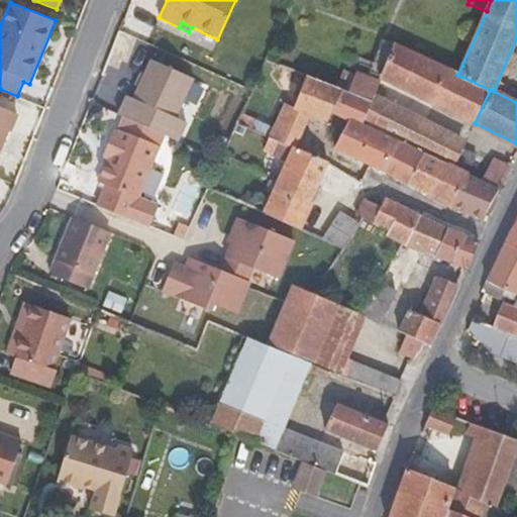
[(381,78),(475,123),(490,90),(457,75),(396,45),(381,78)]
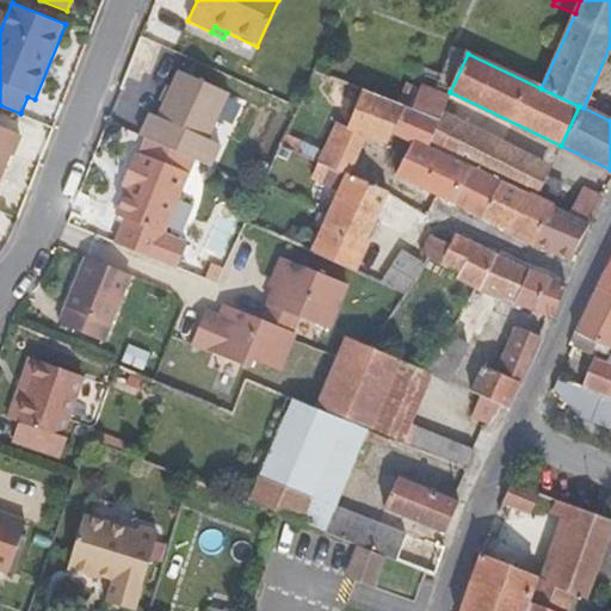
[(149,137),(195,158),(213,165),(222,142),(210,137),(229,94),(178,72),(158,116),(149,112),(139,134),(149,137)]
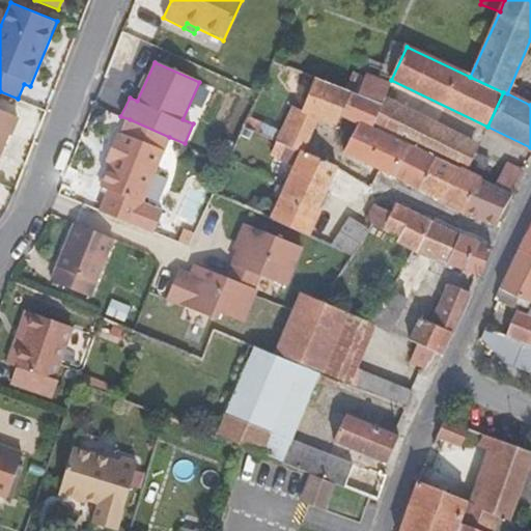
[(353,72),(345,89),(358,94),(365,77),(353,72)]
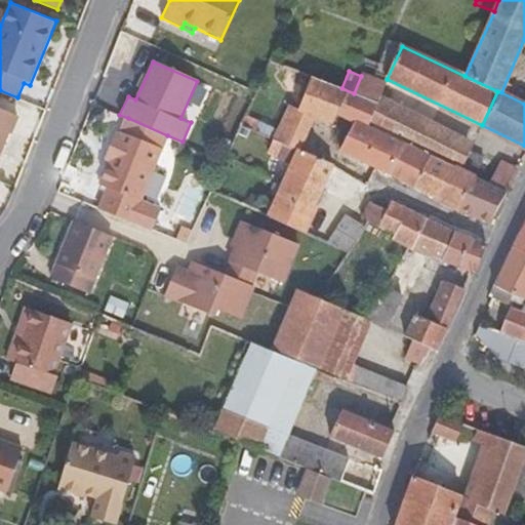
[(386,86),(361,76),(354,93),(378,103),(373,117),(410,136),(406,143),(455,166),(461,169),(471,150),(473,144),(382,96),(386,86)]
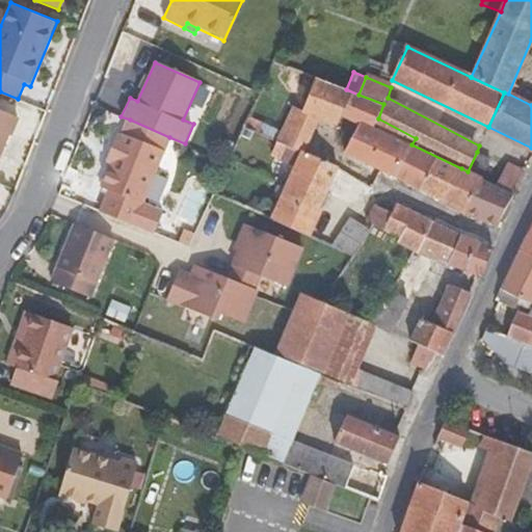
[(345,153),(380,169),(394,176),(411,144),(416,138),(378,118),(383,104),(358,95),(346,89),(315,78),(303,109),(302,113),(320,120),(337,126),(342,116),(358,125),(345,153)]
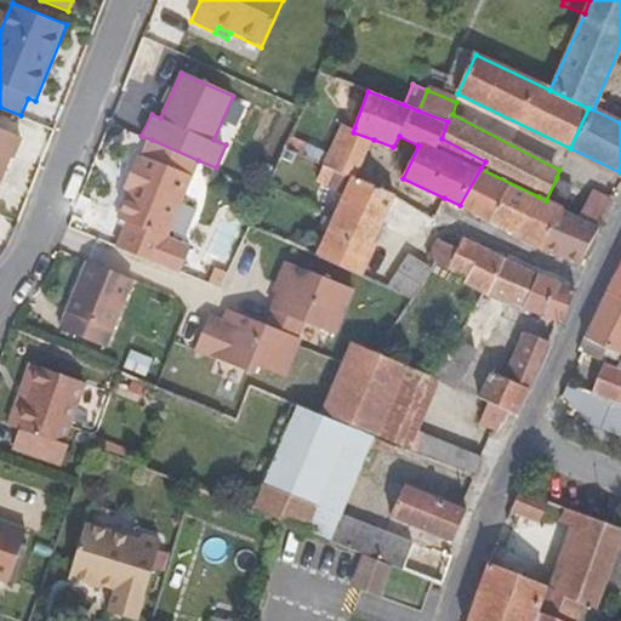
[(357,180),(374,140),(353,132),(354,127),(342,124),(328,153),(323,164),(334,169),(352,177),(357,180)]
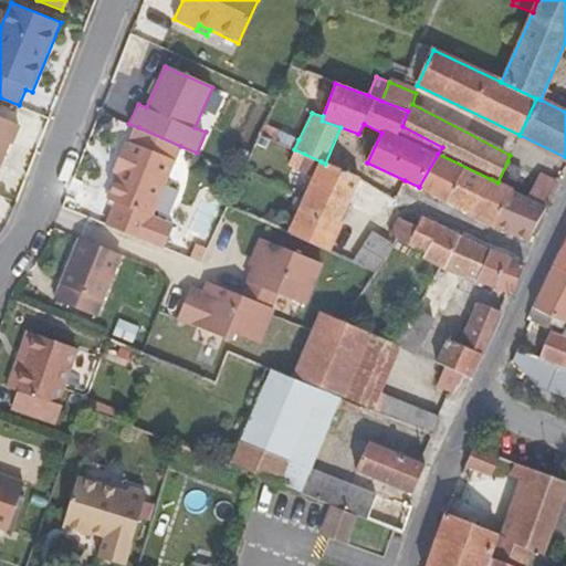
[(0,117),(0,170),(9,146),(13,146),(21,126),(0,117)]
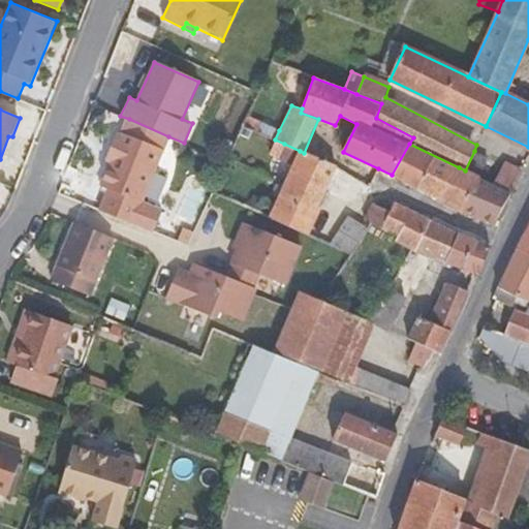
[(279,130),(248,116),(244,125),(275,139),(279,130)]
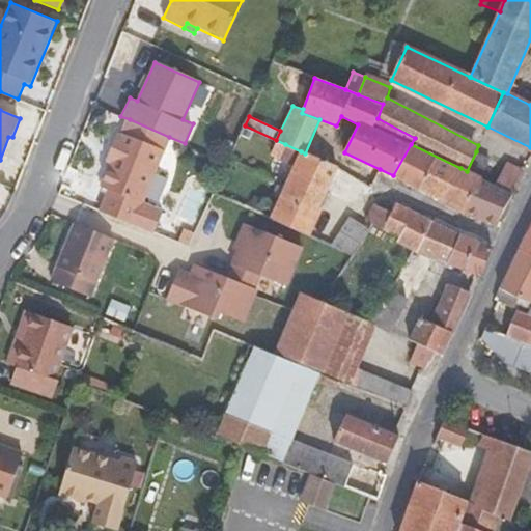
[(108,190),(100,211),(134,224),(169,137),(130,119),(122,136),(117,134),(106,163),(110,165),(102,186),(108,190)]
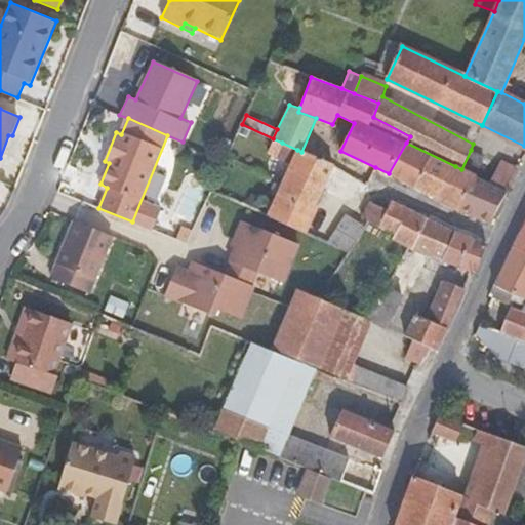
[(301,152),(297,150),(282,143),(275,158),(290,166),(268,216),(304,232),(333,166),(301,152)]
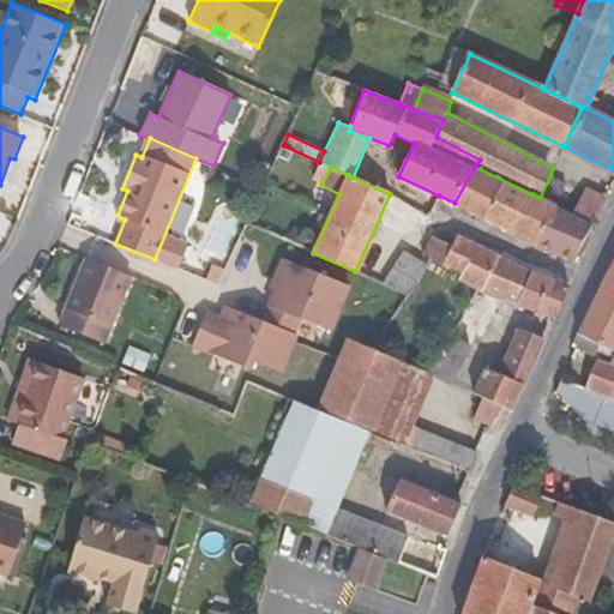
[(533,194),(475,167),(455,203),(485,217),(483,220),(486,221),(510,233),(533,194)]
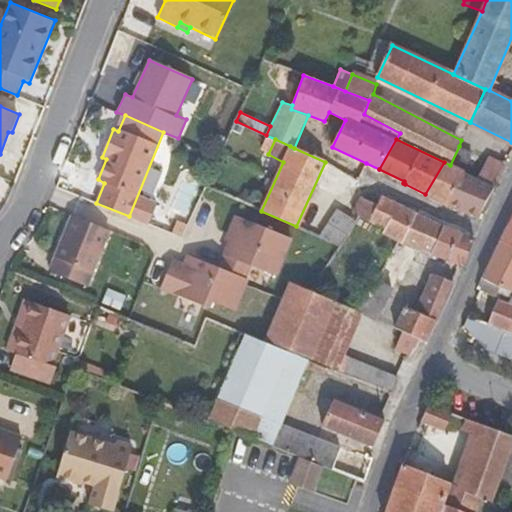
[(473,154),(459,146),(450,165),(464,172),(478,178),(483,167),(470,160),(473,154)]
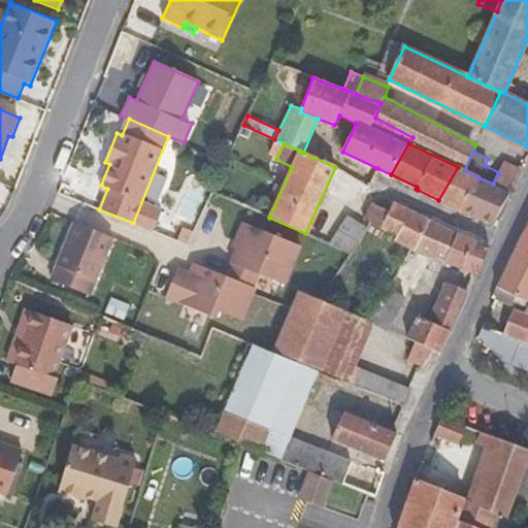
[(503,163),(498,172),(493,184),(509,192),(521,172),(503,163)]
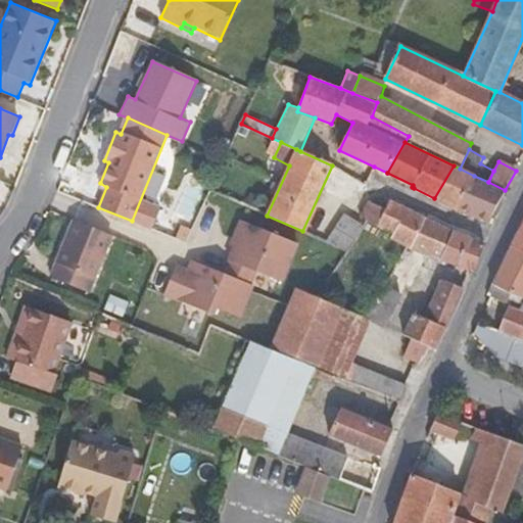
[(444,203),(459,209),(474,176),(460,169),(454,165),(434,198),(444,203)]
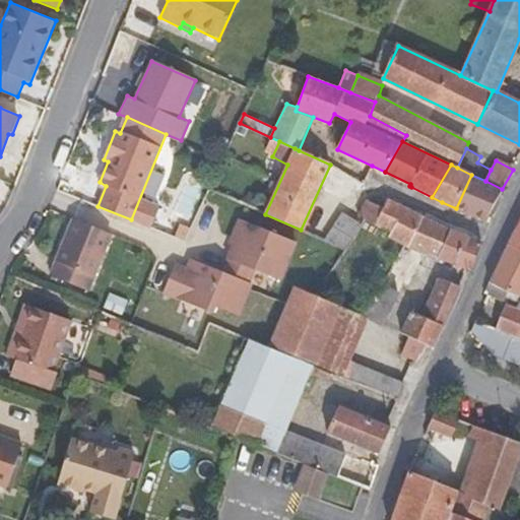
[(468,214),(483,221),(502,189),(485,181),(471,175),(456,208),(468,214)]
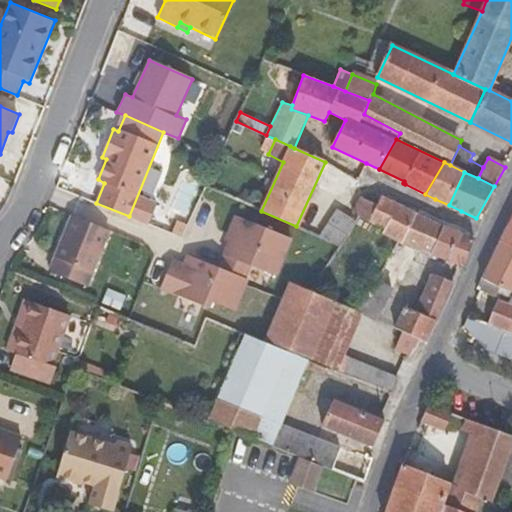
[(382,194),(376,205),(368,222),(383,232),(399,203),(382,194)]
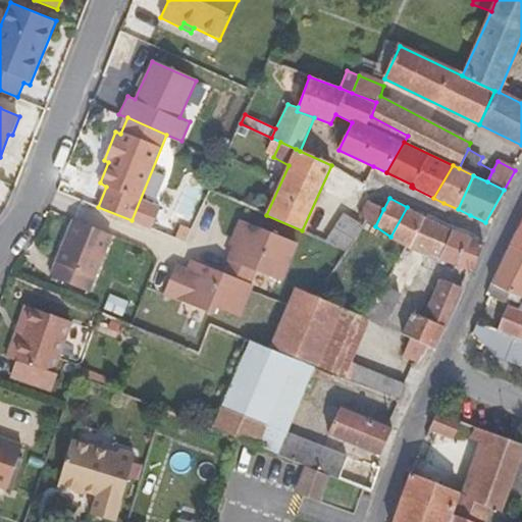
[(359,216),(368,222),(375,226),(383,209),(367,201),(359,216)]
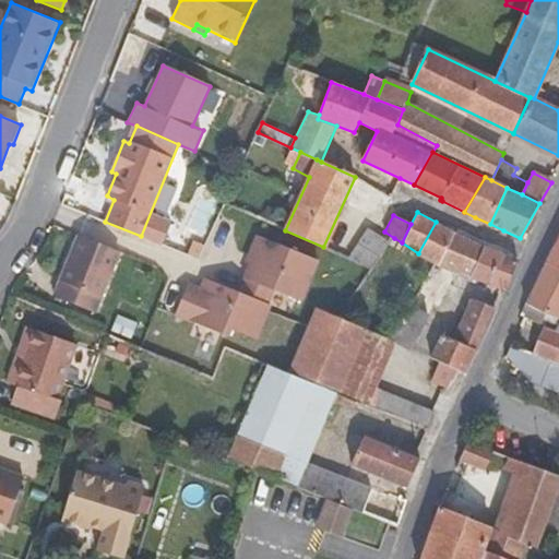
[(456,232),(436,222),(418,253),(435,264),(438,266),(456,232)]
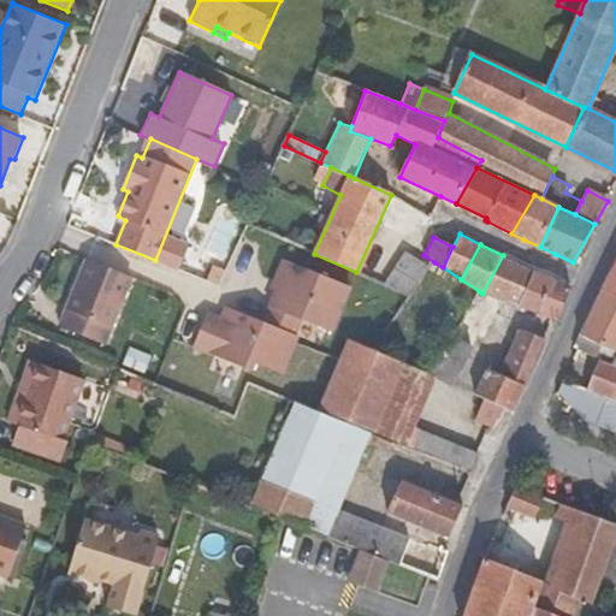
[(407,254),(384,284),(406,294),(426,266),(407,254)]
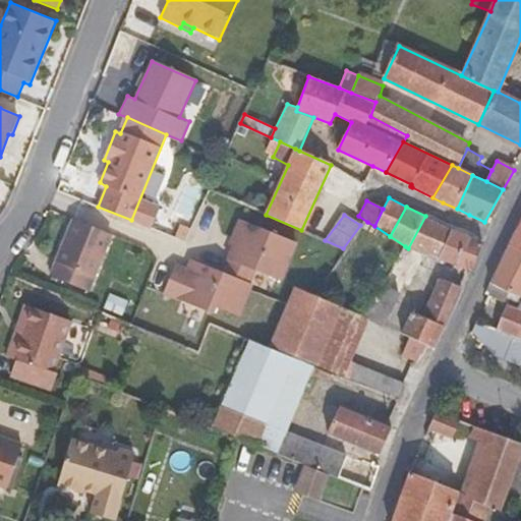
[(405,246),(400,255),(411,261),(417,251),(422,253),(438,258),(452,229),(425,216),(408,248),(405,246)]
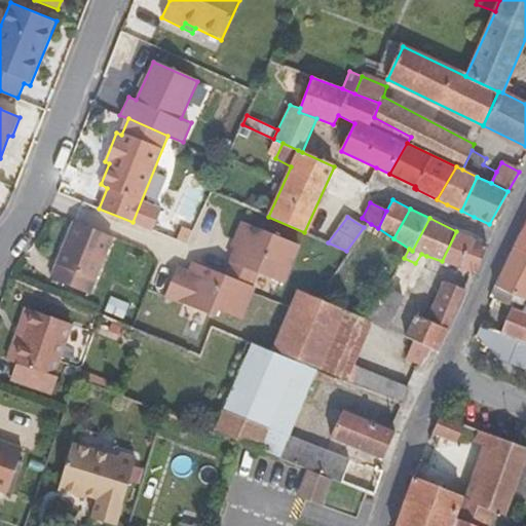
[(525,253),(525,221),(524,226),(514,247),(525,253)]
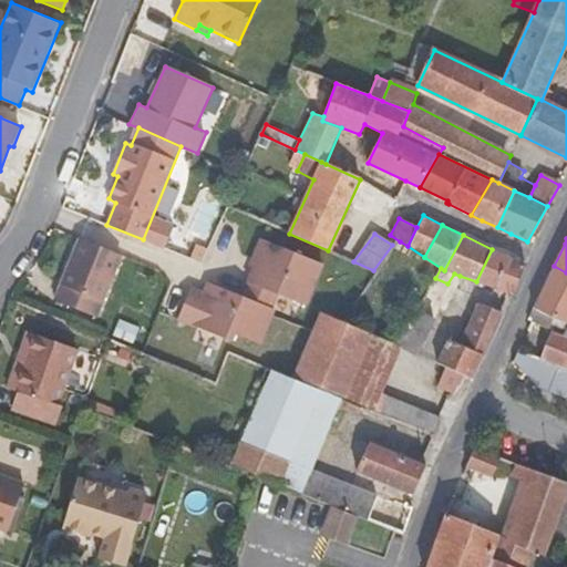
[(54,299),(99,318),(122,257),(78,239),(54,299)]
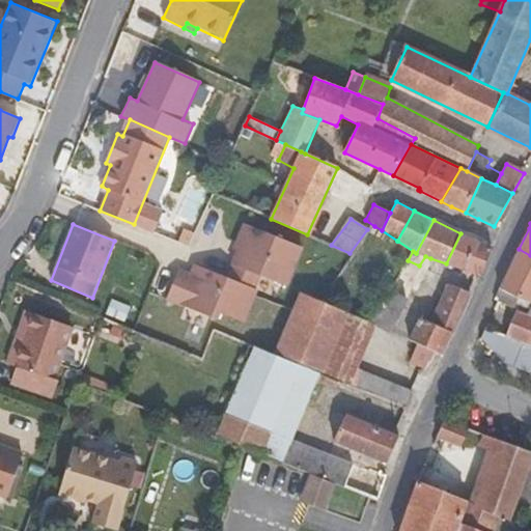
[(259,276),(286,287),(302,249),(246,225),(239,243),(242,244),(233,266),(259,276)]
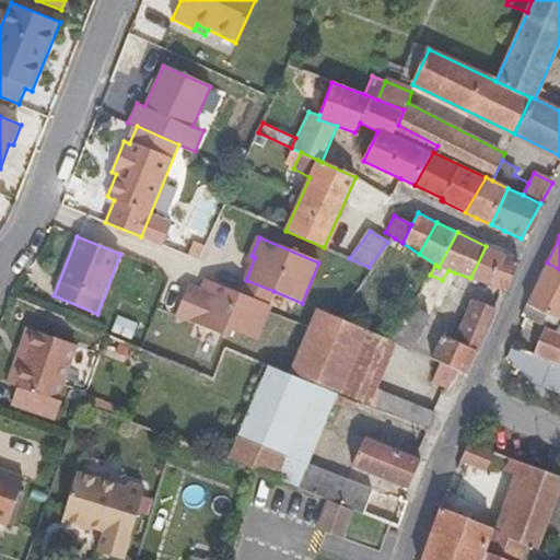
[(470,278),(491,287),(506,254),(486,246),(470,278)]
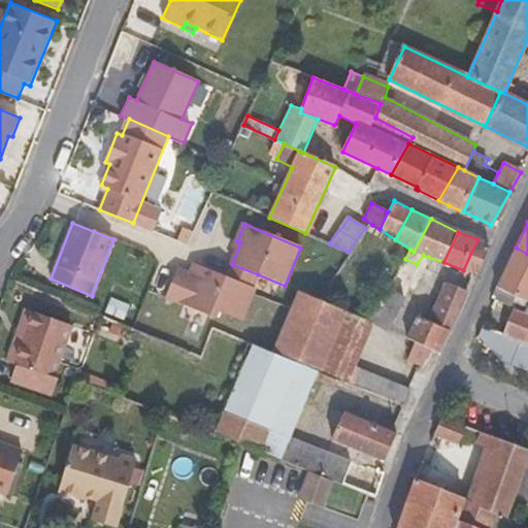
[(477,275),(490,244),(477,239),(463,270),(477,275)]
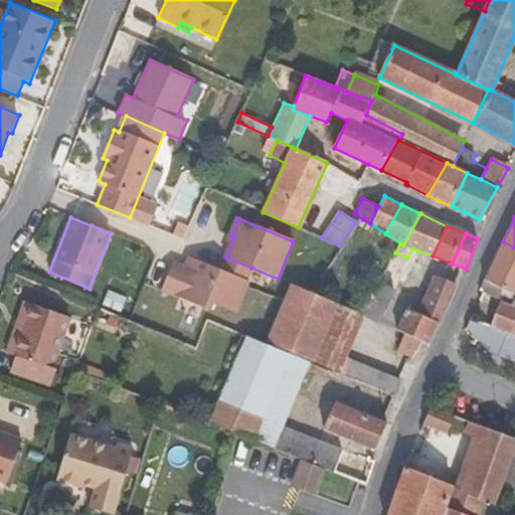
[(514,293),(514,247),(503,241),(489,270),(479,290),(483,293),(498,299),(503,288),(514,293)]
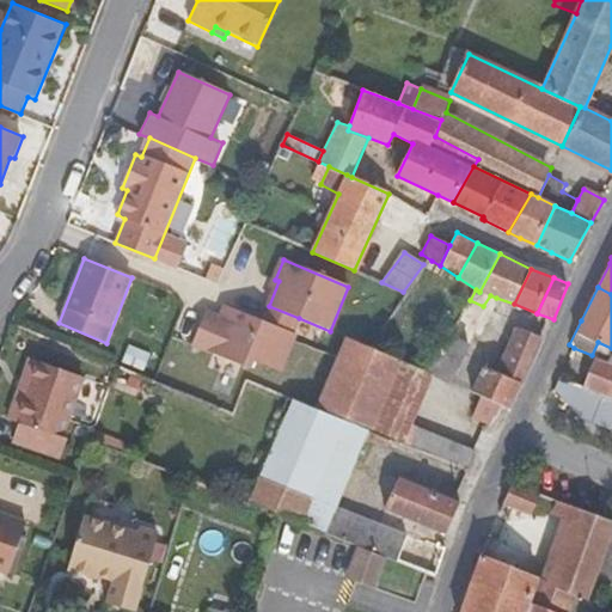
[(451,384),(496,298),(490,295),(483,306),(470,300),(428,372),(434,374),(451,384)]
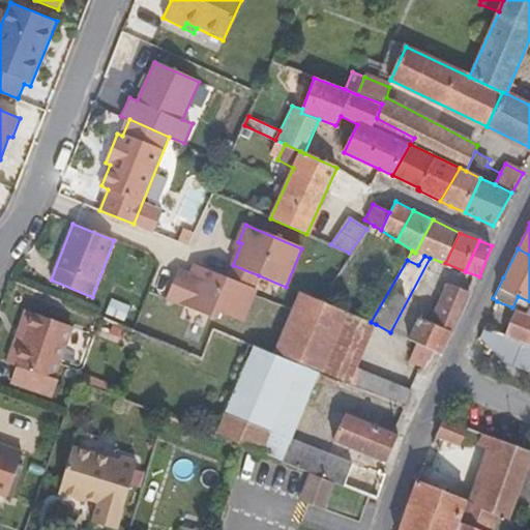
[(253,289),(259,275),(233,265),(227,278),(198,266),(193,278),(178,272),(167,299),(216,319),(219,312),(243,322),(256,290),(253,289)]
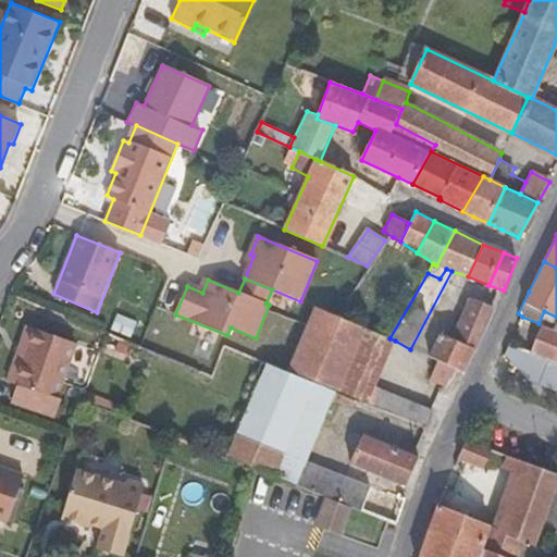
[(440,334),(430,356),(440,361),(430,379),(442,386),(448,390),(458,370),(463,372),(474,349),(478,350),(496,308),(473,297),(453,338),(440,334)]
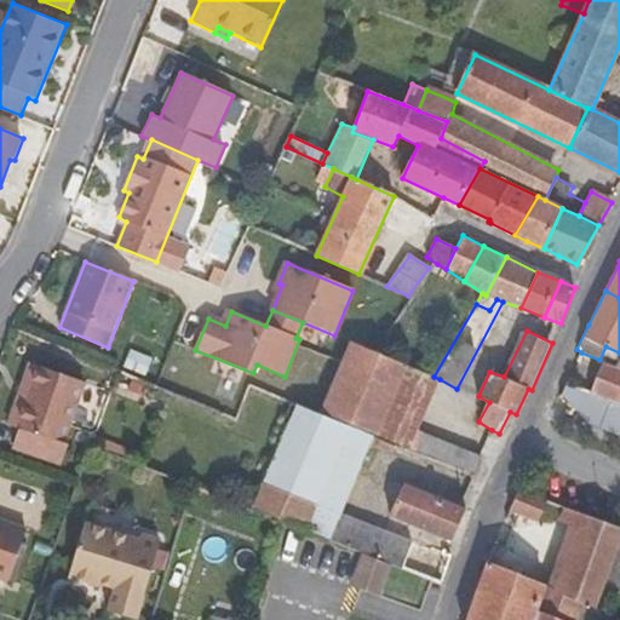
[(419,429),(440,379),(434,377),(375,352),(349,342),(319,413),(375,436),(475,476),(484,457),(419,429)]
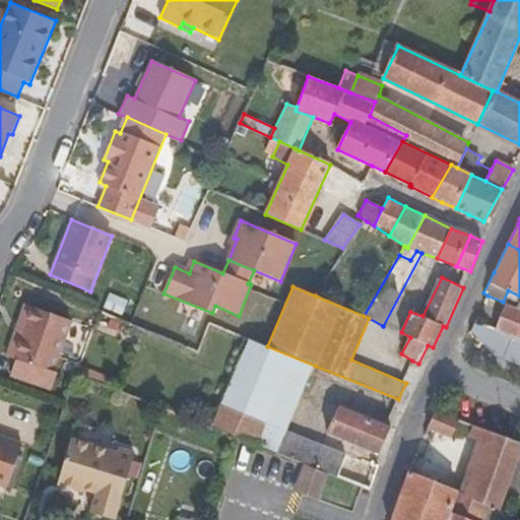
[(519,300),(516,308),(507,304),(495,331),(509,336),(518,340),(519,336),(519,300)]
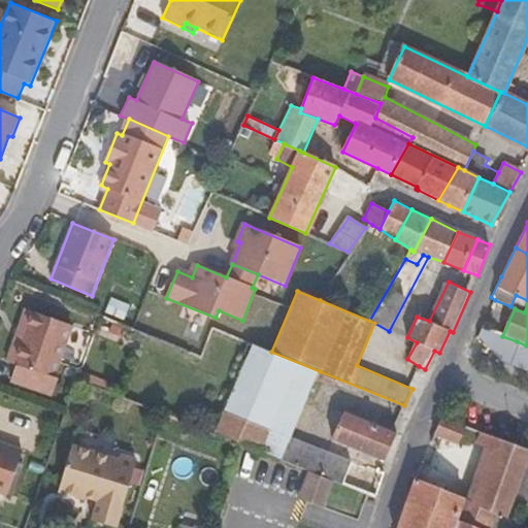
[(25,310),(14,337),(21,339),(30,312),(25,310)]
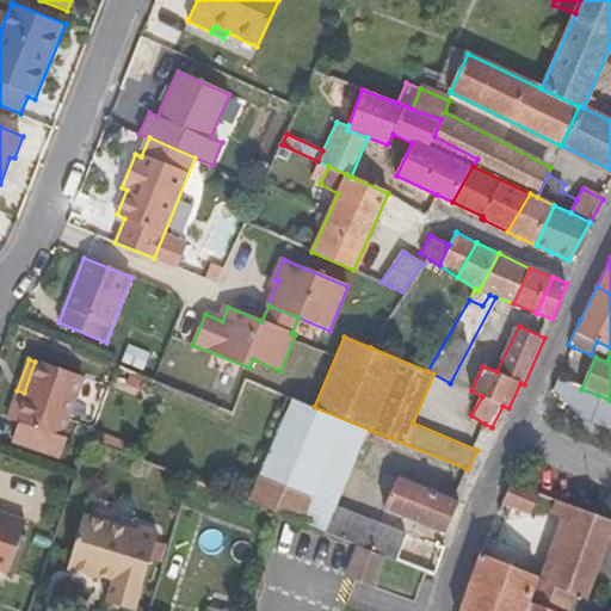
[(24,393),(17,390),(6,420),(20,425),(13,442),(60,458),(66,438),(62,436),(82,378),(35,362),(24,393)]
